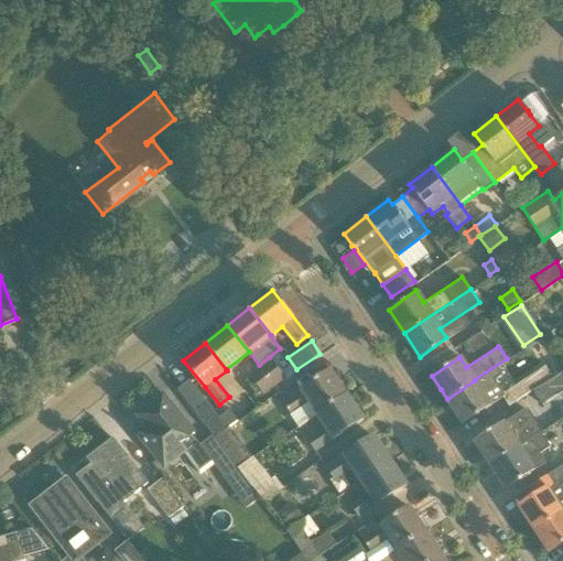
[(284,377),(269,357),(258,366),(274,386),(284,377)]
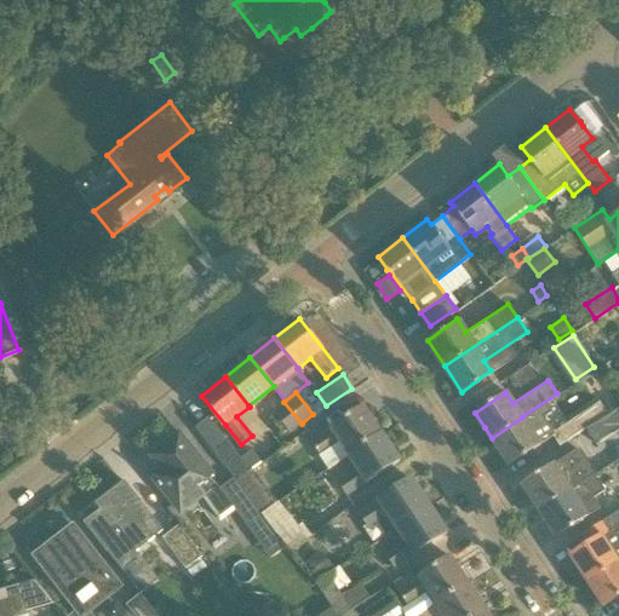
[(302,424),(284,402),(271,412),(290,433),(302,424)]
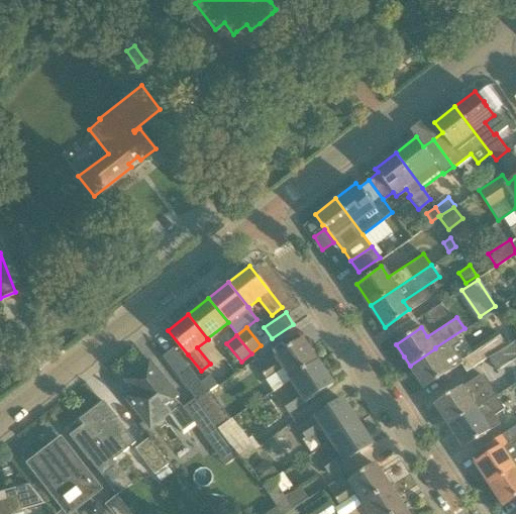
[(466,372),(497,351),(504,346),(497,335),(458,361),(466,372)]
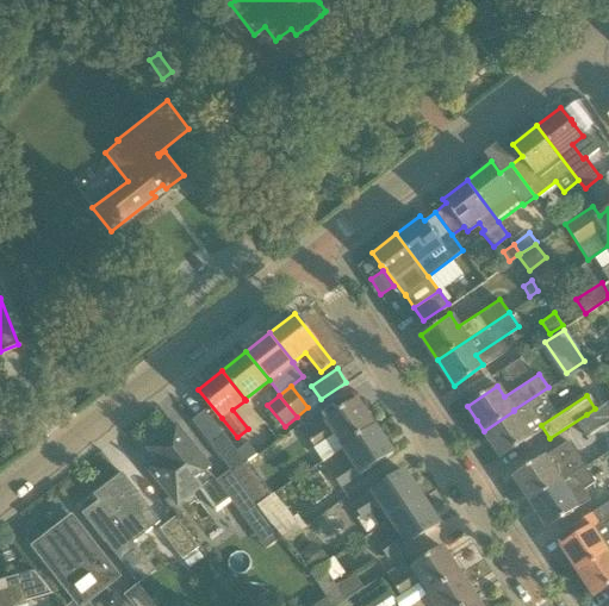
[(358,399),(306,432),(315,445),(336,432),(345,445),(374,425),(358,399)]
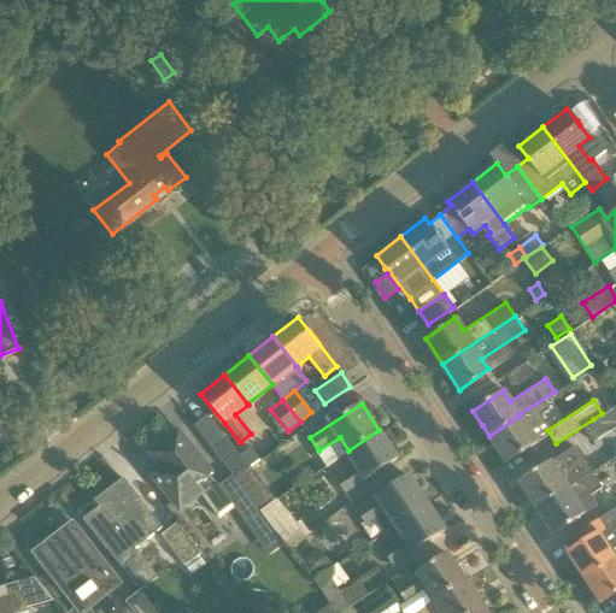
[(603,435),(615,425),(615,404),(602,413),(593,419),(603,435)]
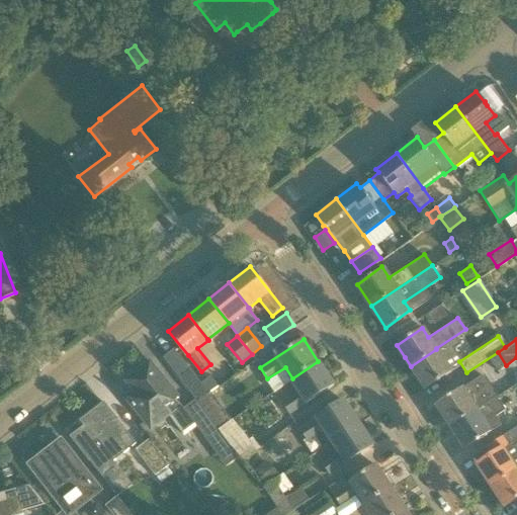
[(162,357),(194,399),(195,401),(218,384),(210,375),(201,382),(174,347),(162,357)]
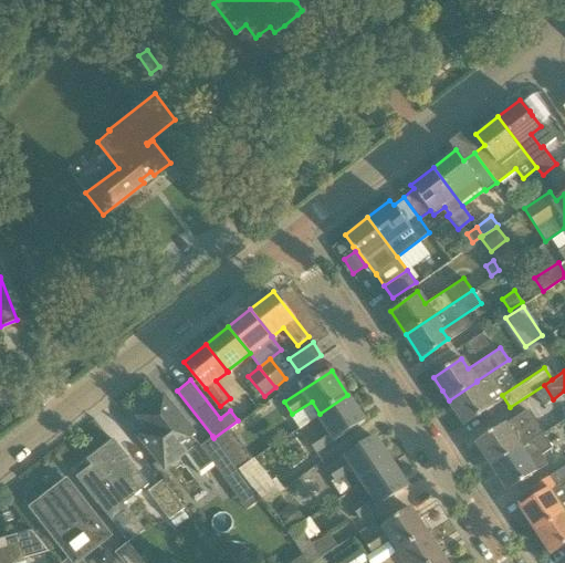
[(477,382),(449,400),(464,424),(493,405),(477,381),(477,382)]
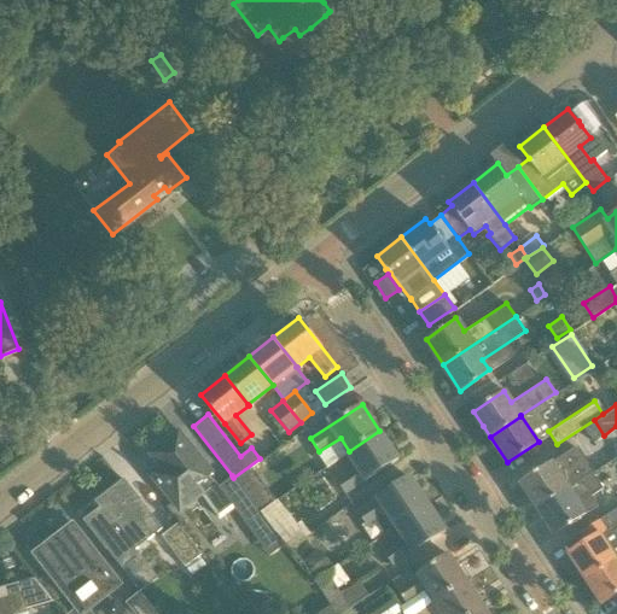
[(213,472),(179,430),(150,452),(159,465),(150,473),(180,510),(203,491),(220,513),(231,503),(246,522),(260,513),(233,478),(232,475),(219,485),(210,474),(213,472)]
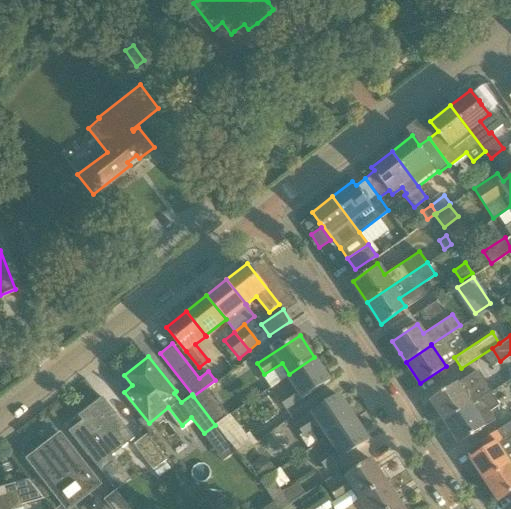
[(287,407),(304,396),(329,380),(314,357),(289,374),(297,386),(280,397),(287,407)]
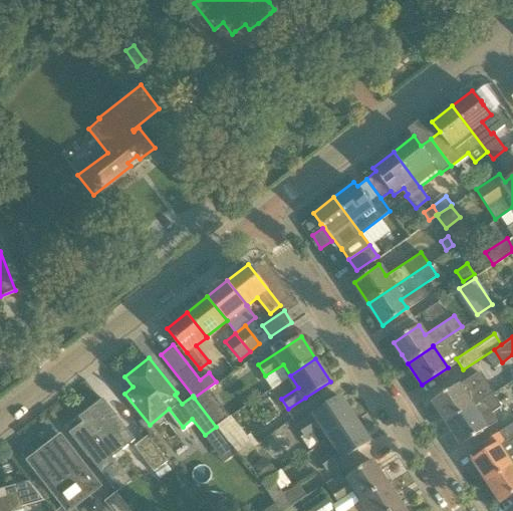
[(458,385),(433,402),(447,422),(472,405),(458,385)]
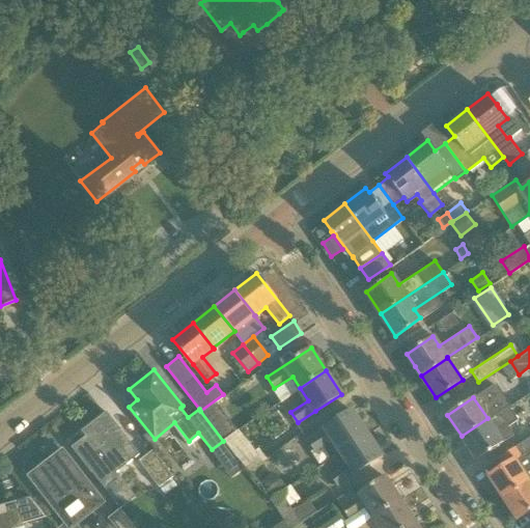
[(518,418),(508,405),(487,418),(462,436),(476,459),(513,434),(508,425),(518,418)]
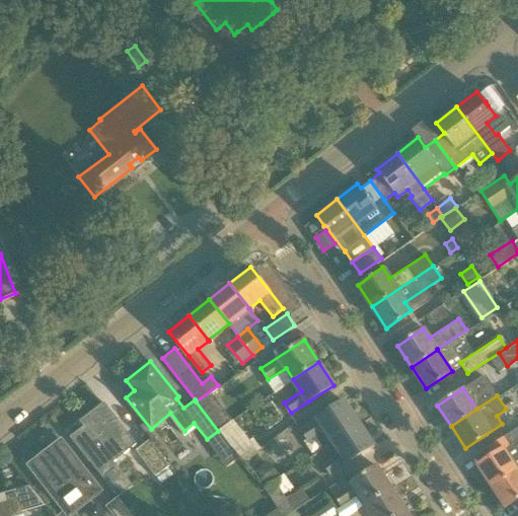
[(300,429),(308,440),(326,429),(333,439),(359,423),(344,400),(300,429)]
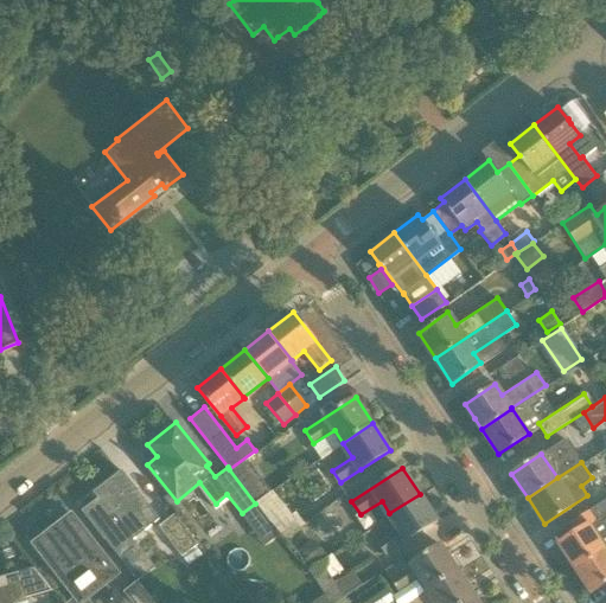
[(150,525),(144,519),(154,511),(121,469),(93,491),(117,523),(102,536),(120,556),(136,543),(132,538),(150,525)]
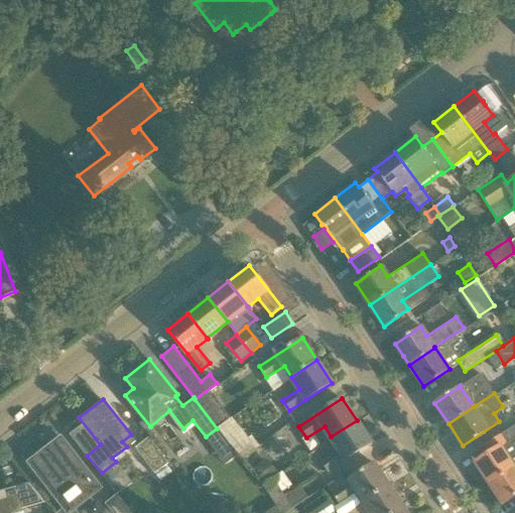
[(223,403),(211,411),(218,422),(230,414),(223,403)]
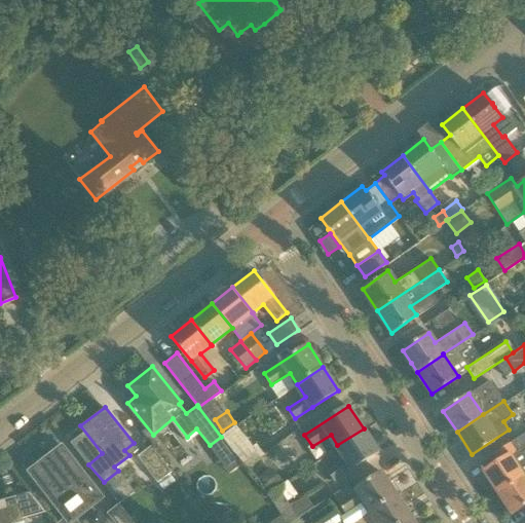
[(335,480),(378,451),(364,428),(337,445),(346,458),(329,470),(335,480)]
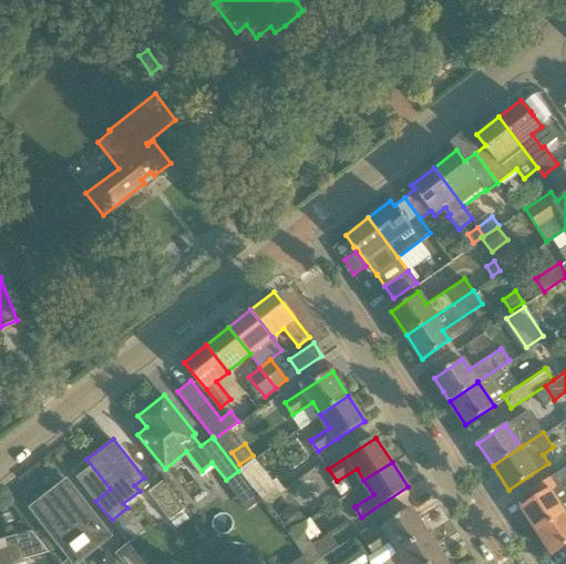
[(537,496),(521,509),(536,532),(565,512),(551,489),(563,481),(565,485),(565,484),(565,464),(532,486),(537,496)]
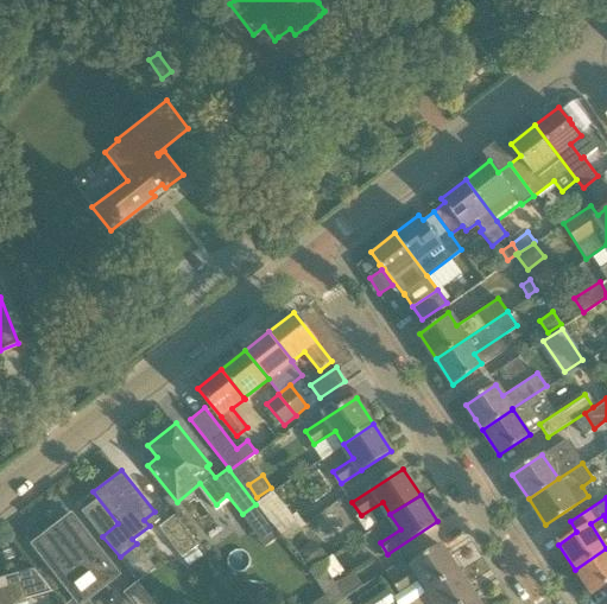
[(299,527),(291,515),(283,521),(274,508),(266,514),(282,538),(299,527)]
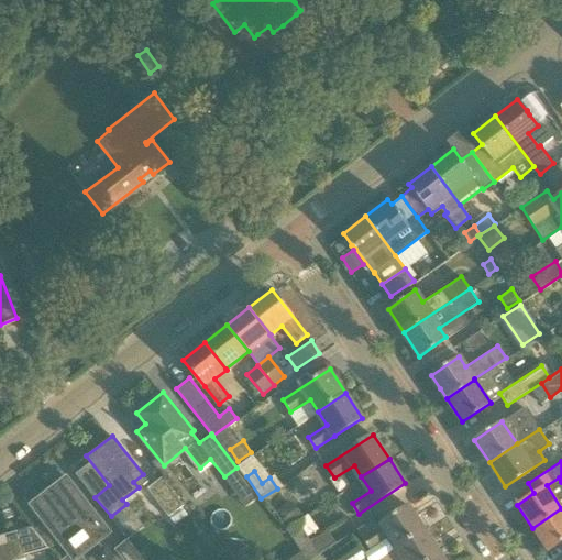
[(66,475),(31,503),(57,538),(63,534),(75,549),(76,548),(81,556),(110,533),(86,502),(86,501),(66,475)]
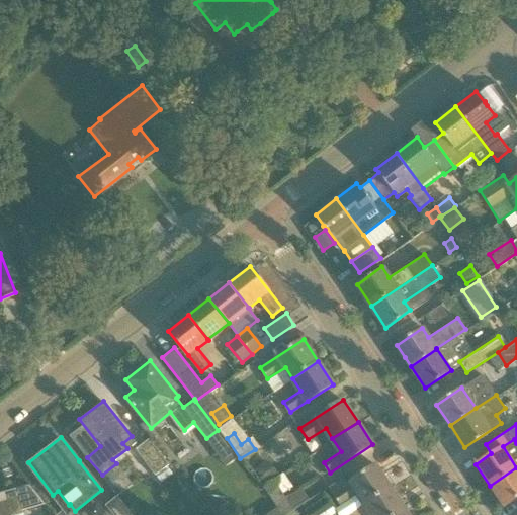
[(154,475),(168,464),(149,438),(135,448),(154,475)]
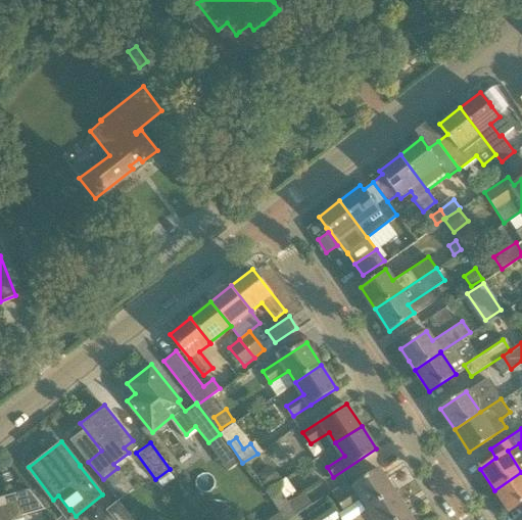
[(269,466),(257,473),(267,488),(278,481),(269,466)]
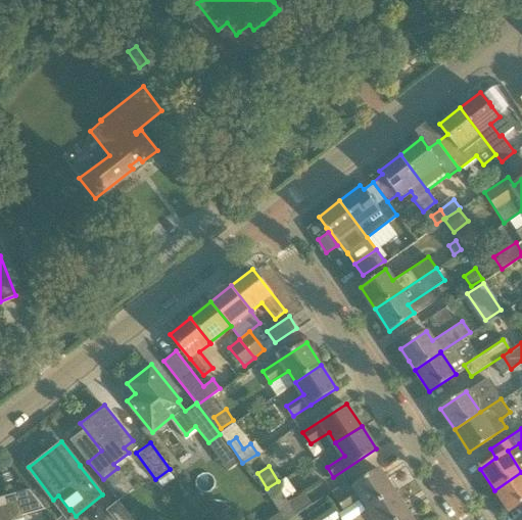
[(367,509),(394,491),(380,469),(334,499),(342,510),(360,499),(367,509)]
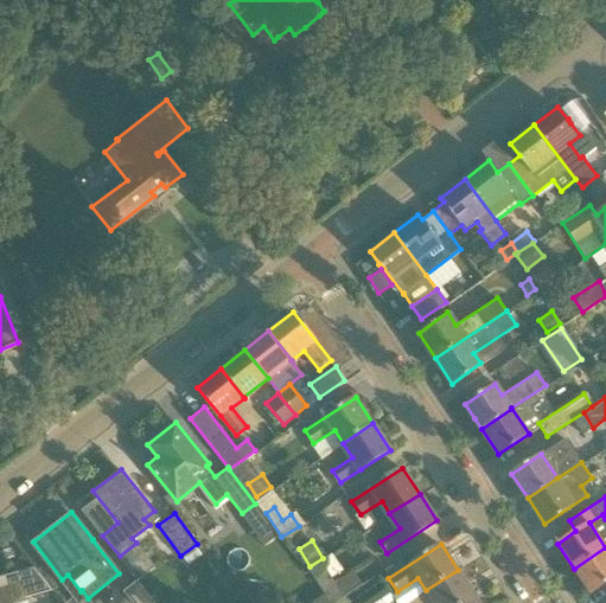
[(605,546),(605,547),(574,569),(591,592),(605,582),(605,546)]
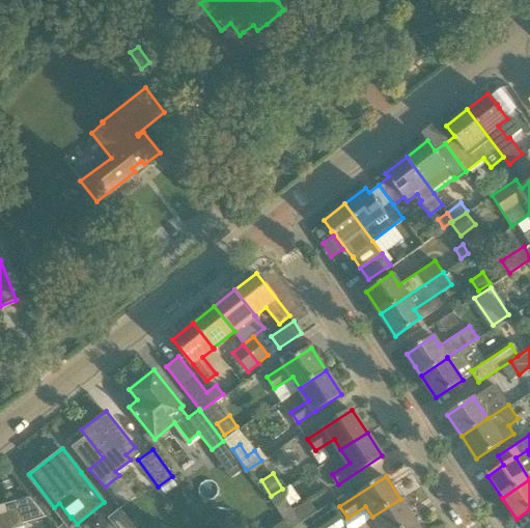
[(284,520),(289,527),(300,522),(293,508),(289,504),(281,490),(272,496),(269,498),(283,520),(284,520)]
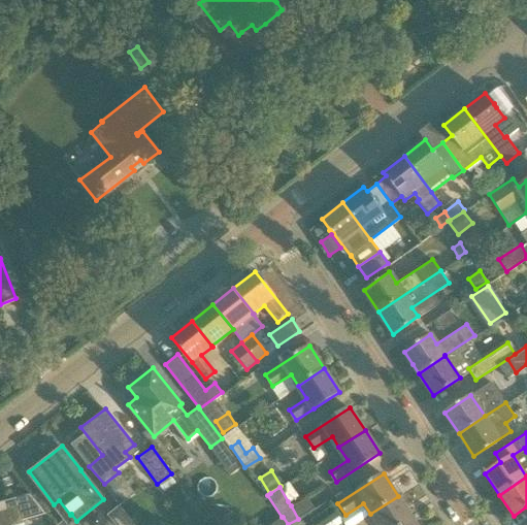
[(376,524),(402,524),(413,519),(398,496),(370,514),(376,524)]
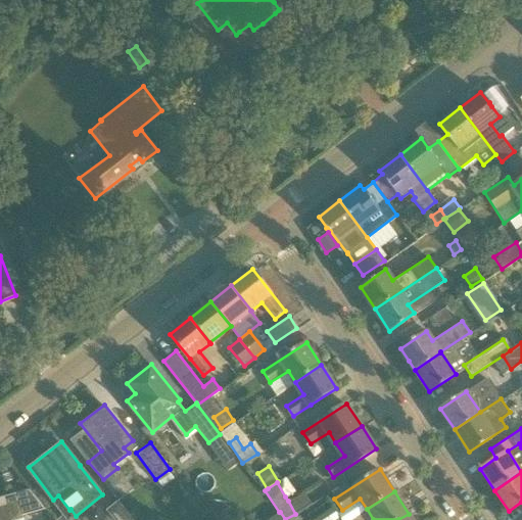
[(0,519),(14,519),(22,518),(17,495),(4,500),(5,504),(0,505),(0,519)]
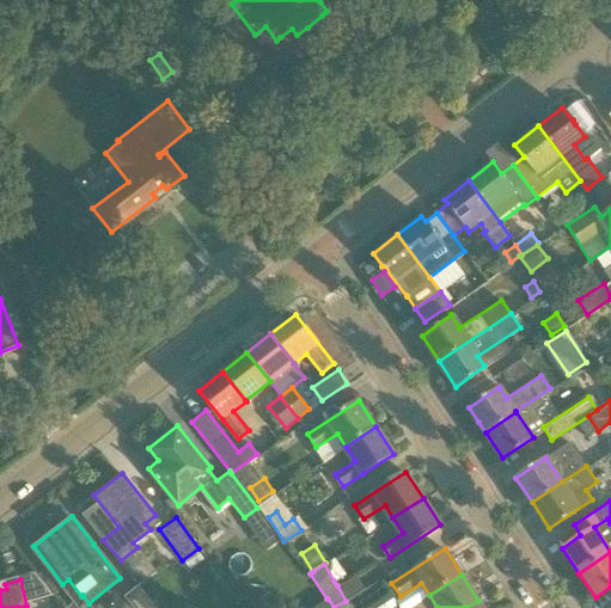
[(92,607),(89,603),(83,595),(81,596),(65,607),(92,607)]
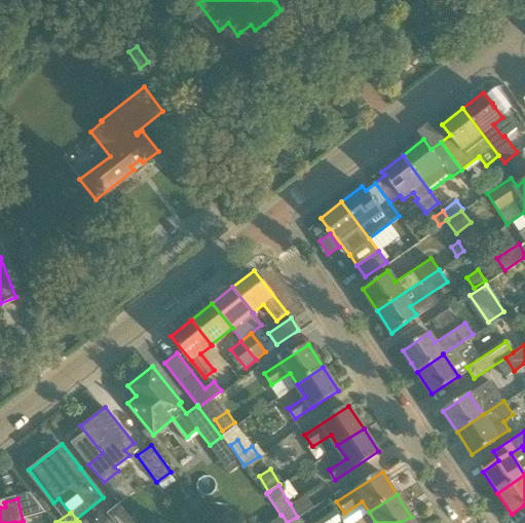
[(359,517),(362,522),(374,522),(369,512),(359,517)]
